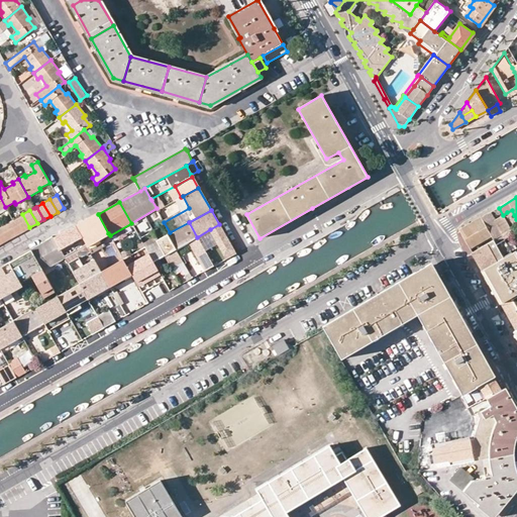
[(512,210),(507,212),(503,215),(506,220),(514,215),(512,210)]
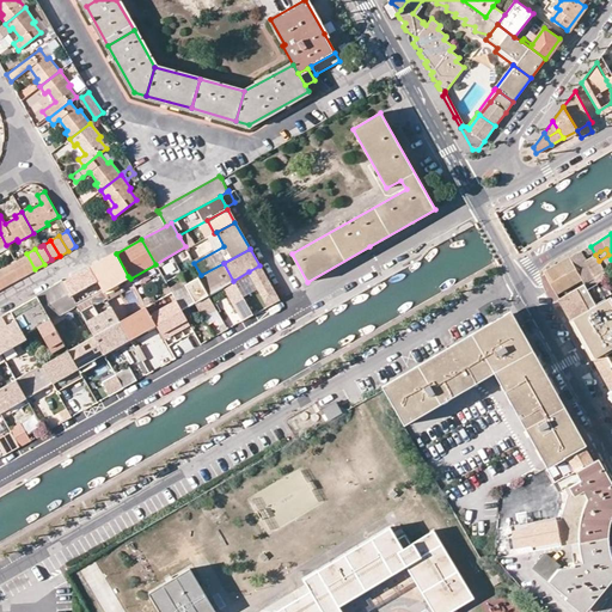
[(89,267),(102,291),(128,276),(116,254),(115,251),(89,267)]
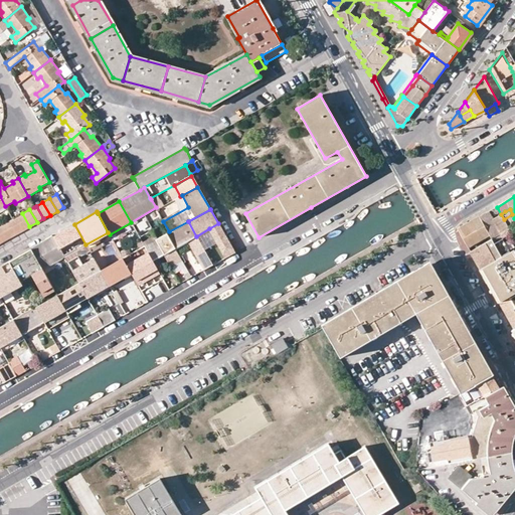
[(490,234),(492,238),(500,233),(503,238),(511,233),(512,233),(504,219),(501,214),(493,219),(489,212),(485,214),(479,217),(490,234)]
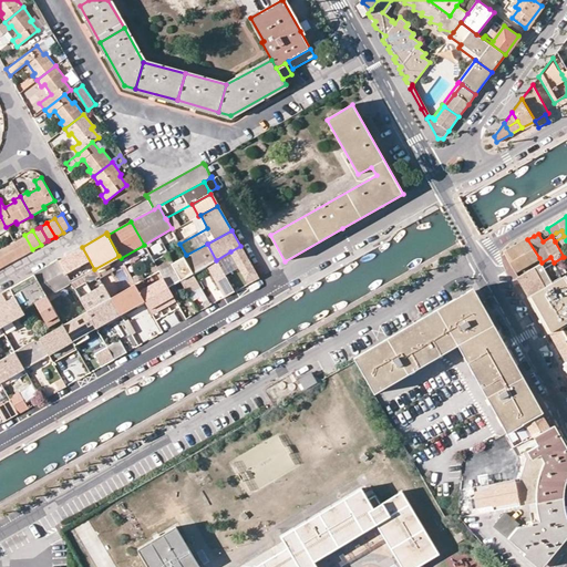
[(26,254),(32,249),(24,235),(17,239),(26,254)]
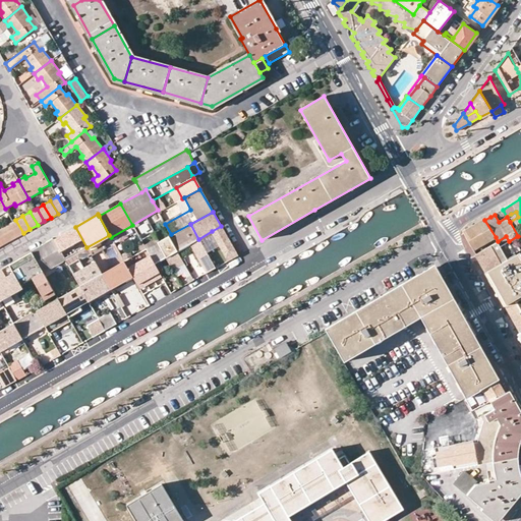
[(12,222),(9,224),(16,237),(23,233),(15,220),(12,222)]
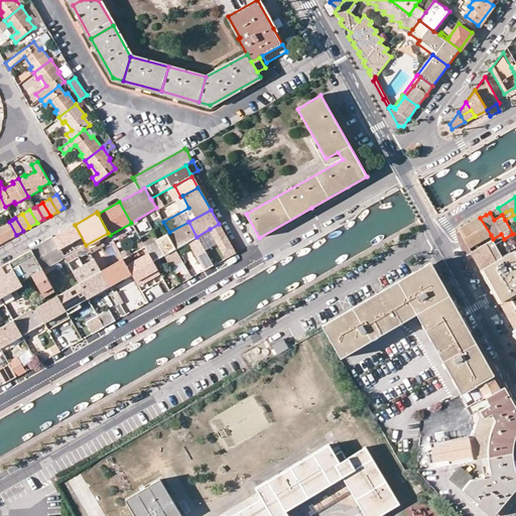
[(491,235),(480,218),(459,230),(469,248),(491,235)]
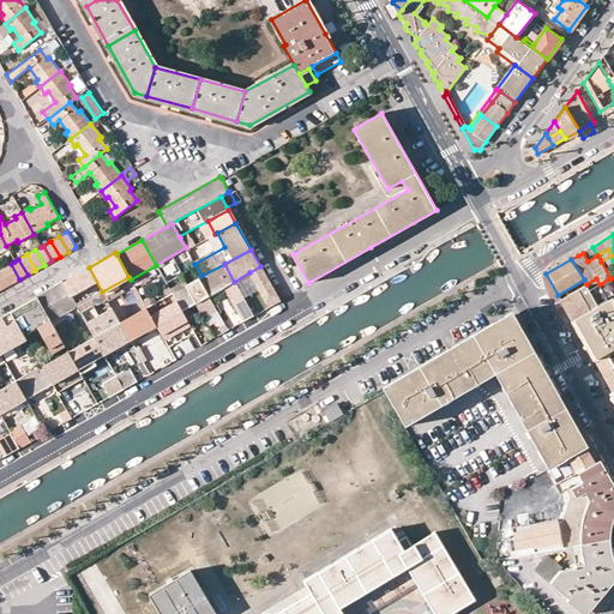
[(11,284),(19,280),(11,264),(2,269),(11,284)]
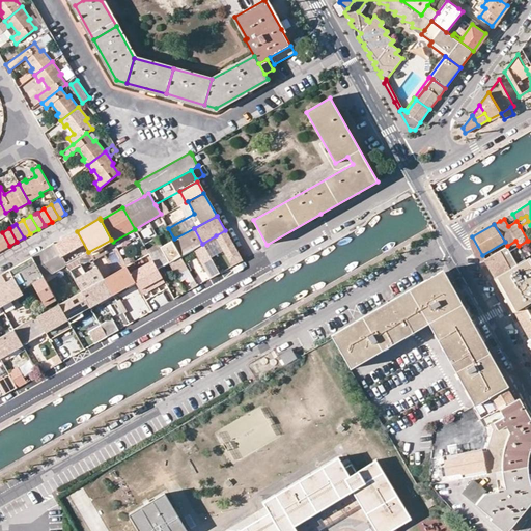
[(171,241),(180,256),(193,249),(202,244),(194,228),(174,239),(171,241)]
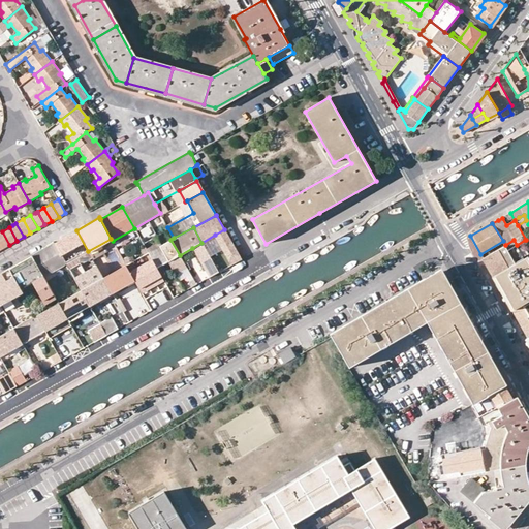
[(231,265),(241,259),(224,229),(215,235),(231,265)]
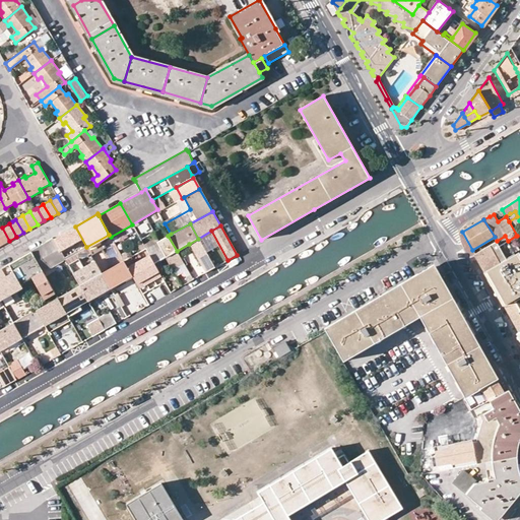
[(53,239),(64,260),(86,247),(75,226),(74,226),(53,239)]
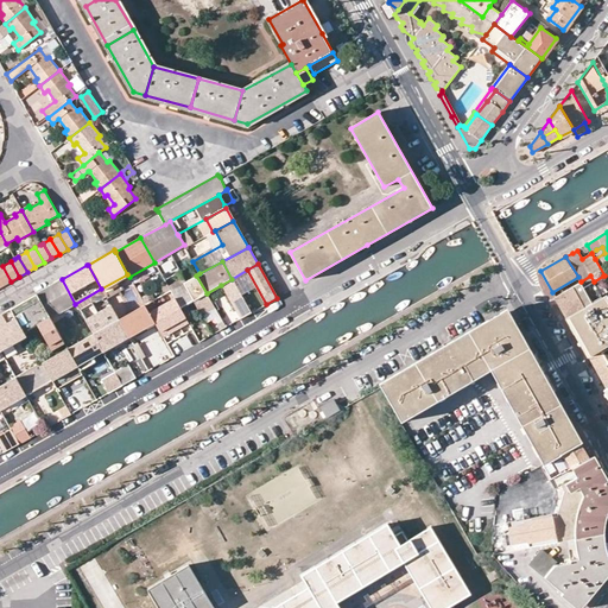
[(2,266),(0,266),(0,282),(2,286),(11,282),(2,266)]
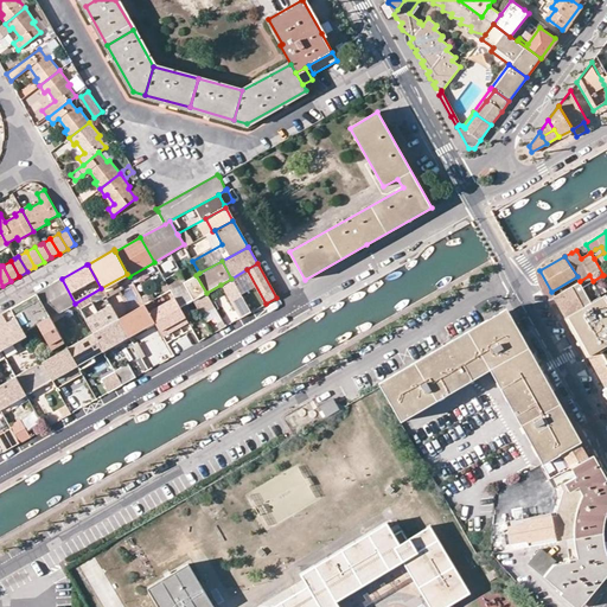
[(196,275),(183,282),(192,300),(199,313),(213,306),(206,293),(196,275)]
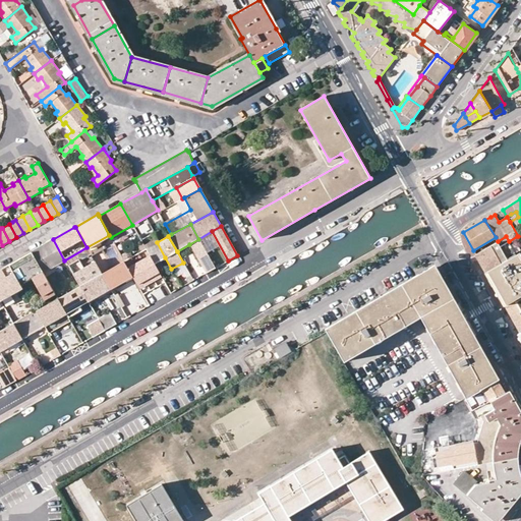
[(500,245),(503,244),(509,241),(506,236),(498,241),(500,245)]
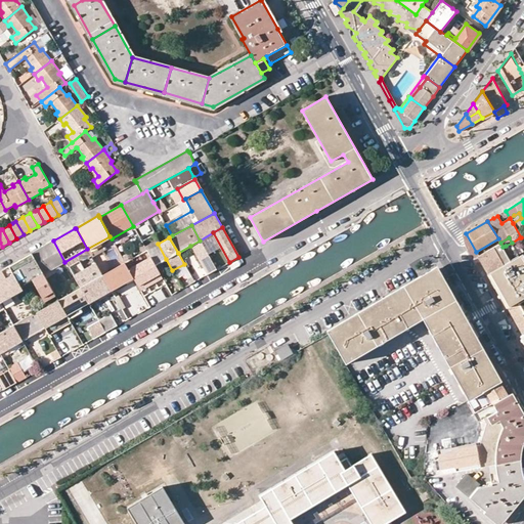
[(43,274),(64,262),(53,241),(32,253),(43,274)]
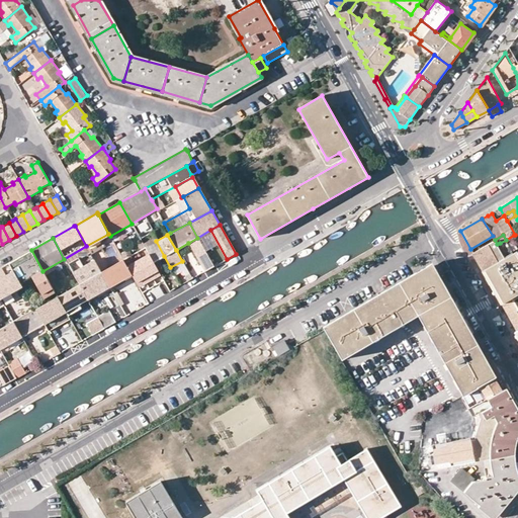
[(213,266),(197,238),(188,243),(204,271),(213,266)]
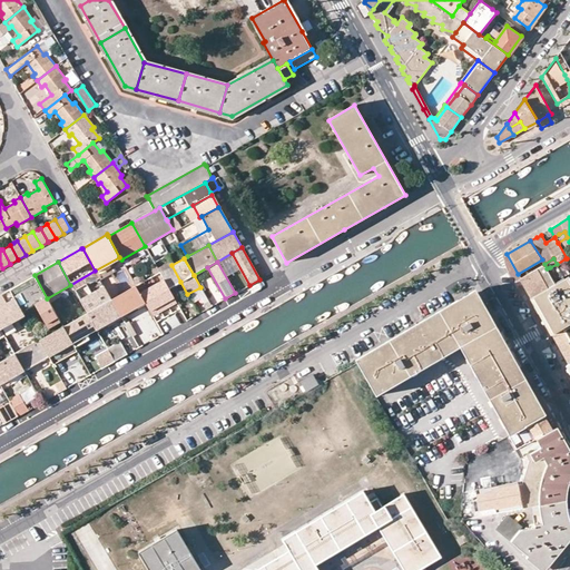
[(529,294),(531,297),(546,290),(556,284),(547,268),(544,264),(521,278),(529,294)]
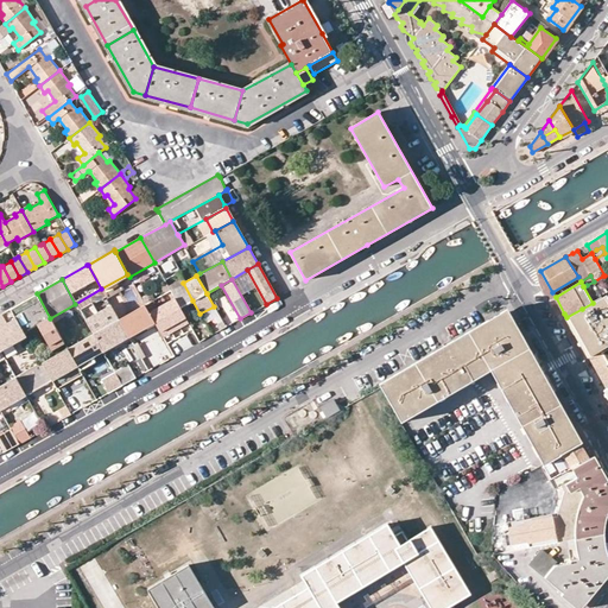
[(181,309),(192,301),(183,283),(170,290),(181,309)]
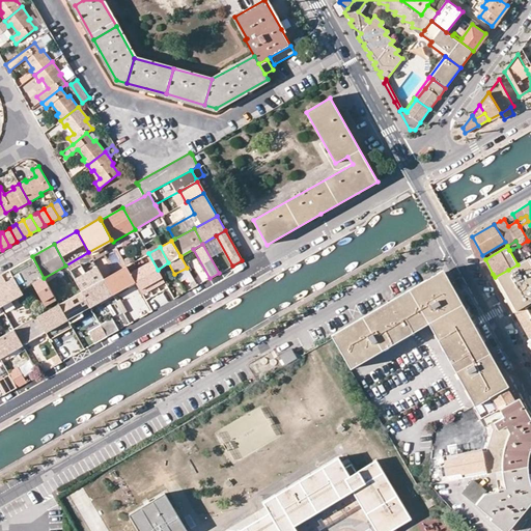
[(512,249),(509,250),(518,264),(521,262),(512,249)]
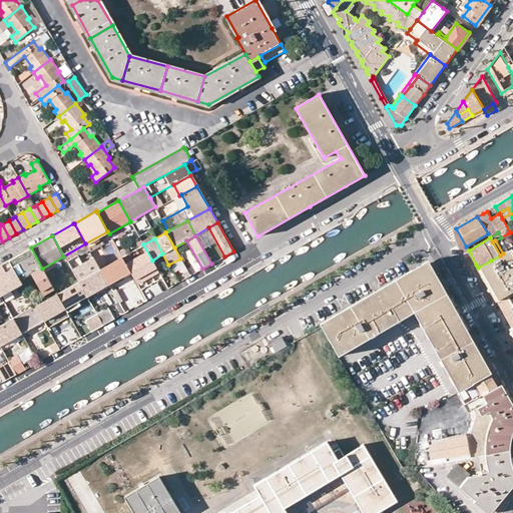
[(85,243),(63,257),(65,260),(88,247),(85,243)]
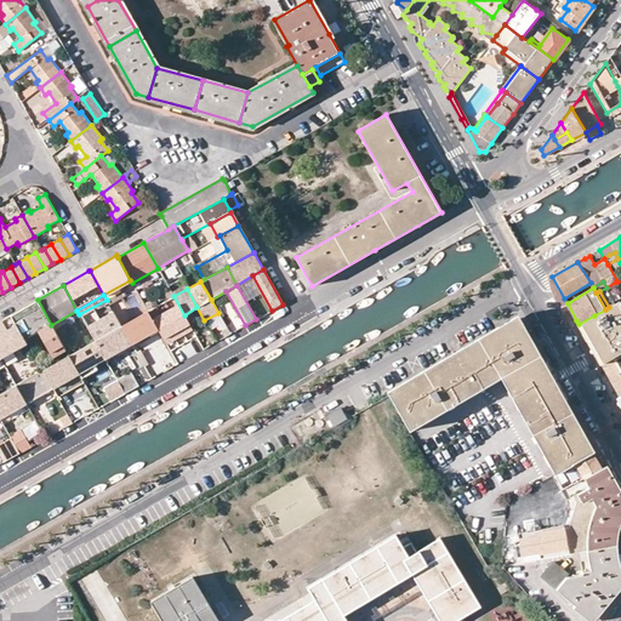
[(158,329),(158,330),(184,315),(174,296),(147,311),(158,329)]
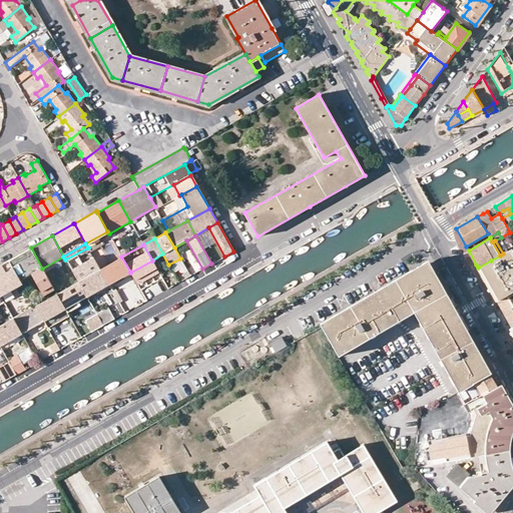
[(42,269),(31,247),(9,261),(20,281),(31,275),(43,297),(54,291),(42,269)]
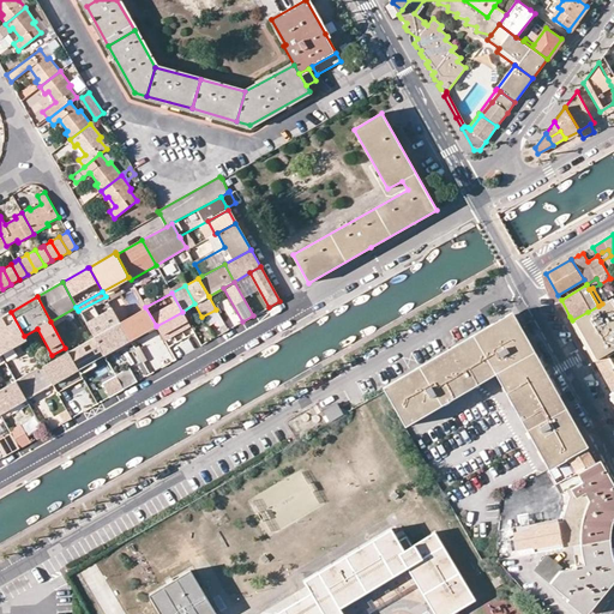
[(572,320),(595,361),(607,354),(613,349),(613,306),(609,300),(602,304),(599,306),(588,312),(572,320)]
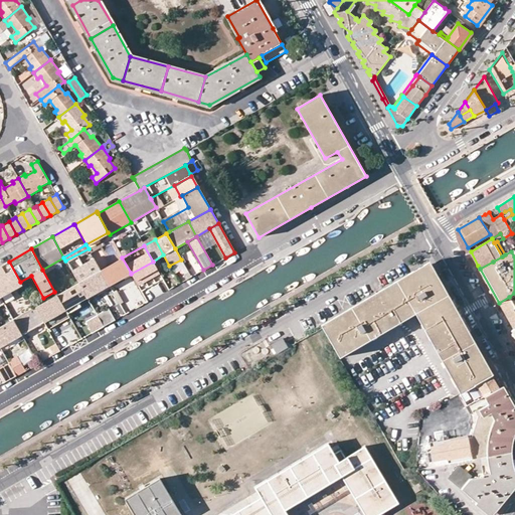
[(94,258),(71,271),(77,283),(87,298),(109,285),(101,270),(94,258)]
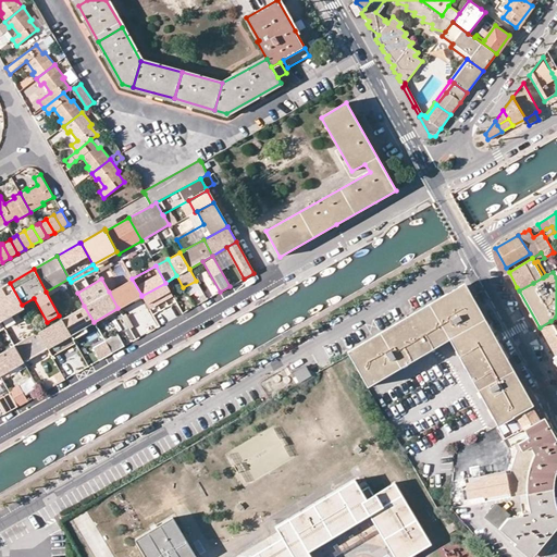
[(132,279),(109,292),(118,308),(141,295),(132,279)]
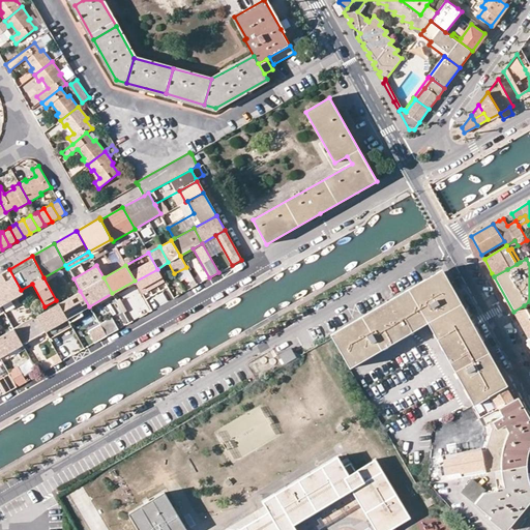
[(0,273),(0,304),(1,306),(23,294),(21,290),(9,269),(0,273)]
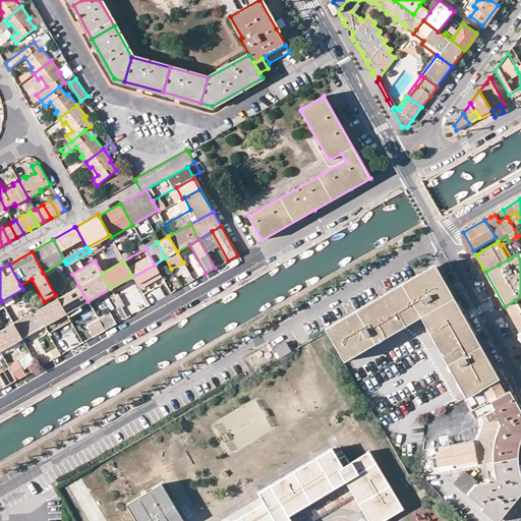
[(435,267),(419,276),(326,330),(343,360),(420,315),(451,297),(435,267)]
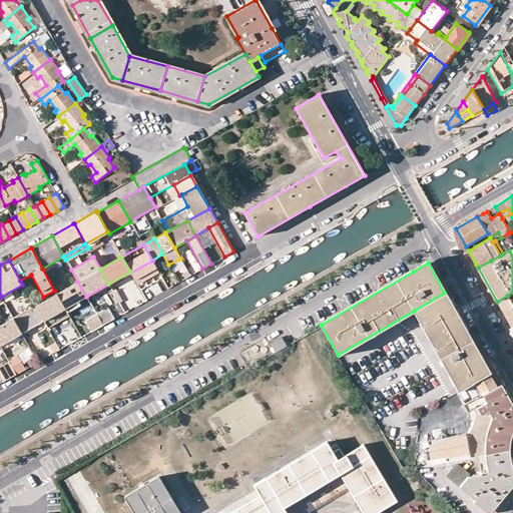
[(86,297),(77,282),(56,294),(65,309),(68,308),(80,301),(86,297)]
